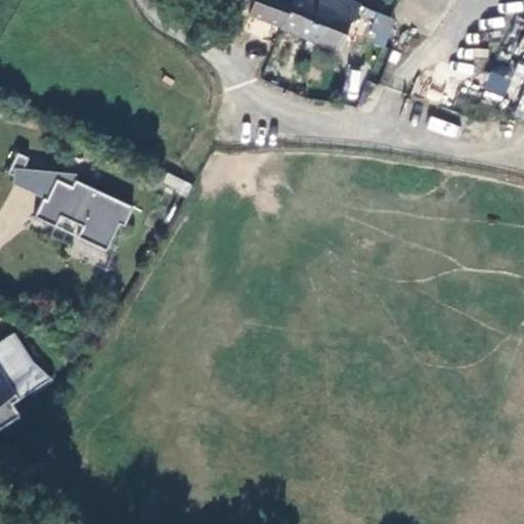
[(262,0),(255,17),(344,56),(366,6),(351,0),(262,0)]
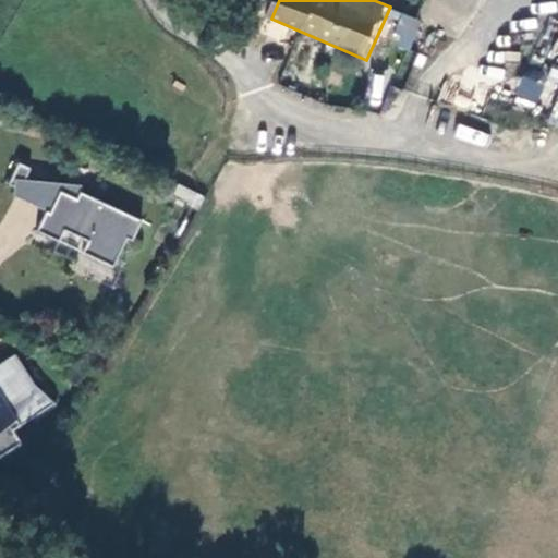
[(424,22),(412,16),(402,35),(413,41),(424,22)]
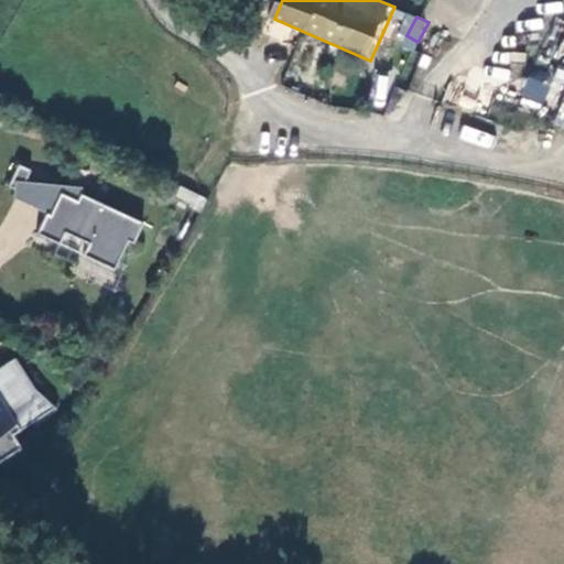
[(563,68),(557,66),(553,77),(563,80),(563,68)]
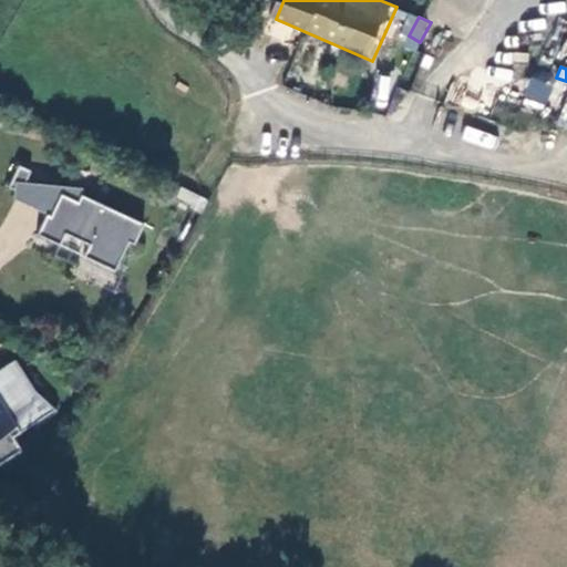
[(529,75),(522,94),(544,104),(553,85),(529,75)]
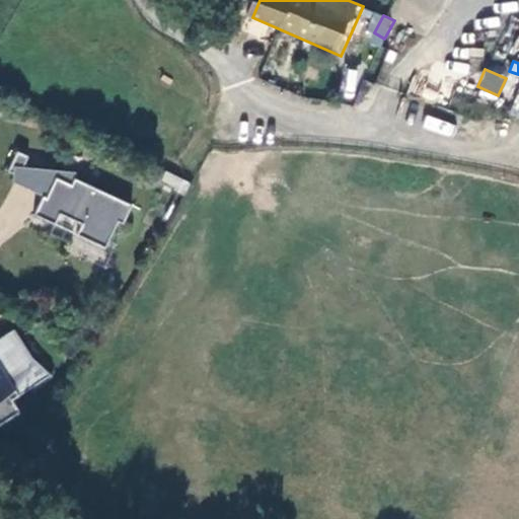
[(425,115),(421,129),(451,137),(455,124),(425,115)]
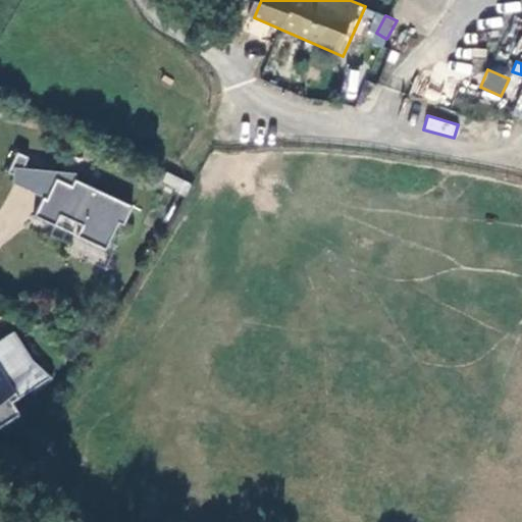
[(15,148),(8,173),(14,175),(11,185),(49,196),(54,175),(66,178),(67,176),(31,165),(34,153),(15,148)]
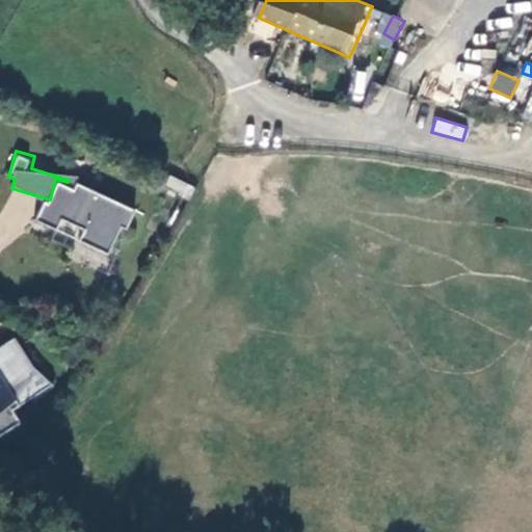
[(189,197),(194,185),(168,176),(164,188),(189,197)]
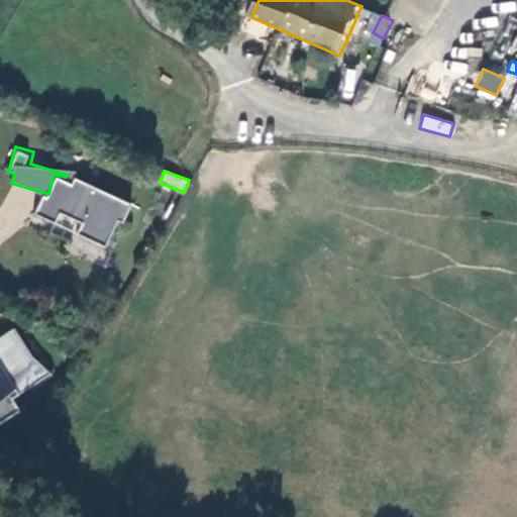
[(38,199),(30,215),(59,229),(63,221),(79,228),(75,237),(107,253),(130,207),(75,179),(72,186),(56,178),(48,194),(44,202),(38,199)]
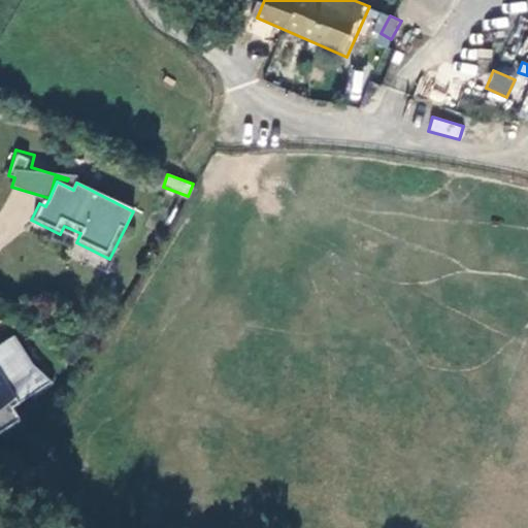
[(0,435),(19,424),(9,410),(47,385),(15,336),(0,347),(0,435)]
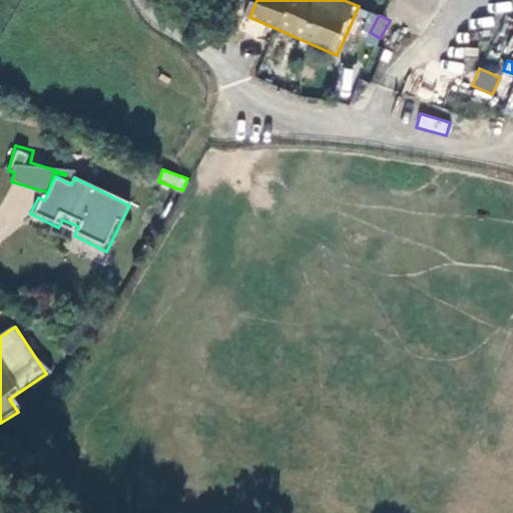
All buildings are outlined.
